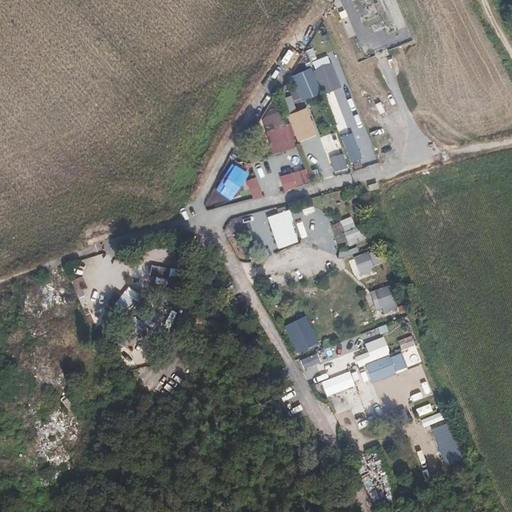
[(324,95),(341,88),(330,64),(313,71),(324,95)]
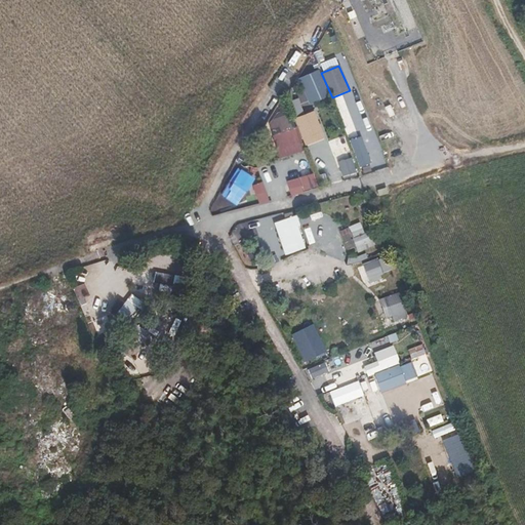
[(319,72),(305,78),(312,93),(326,87),(319,72)]
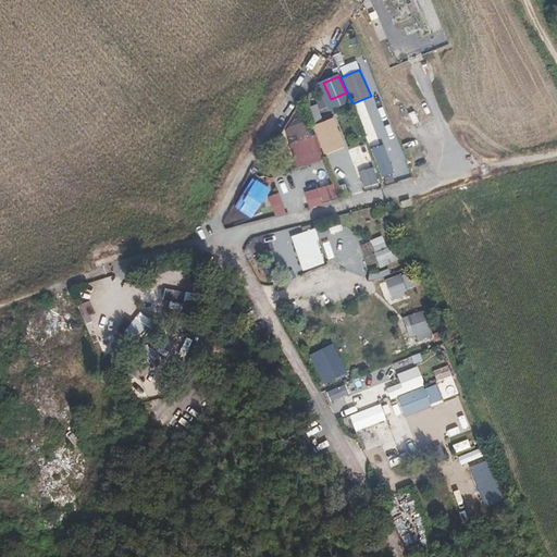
[(354,116),(336,123),(347,152),(354,149),(357,159),(368,155),(354,116)]
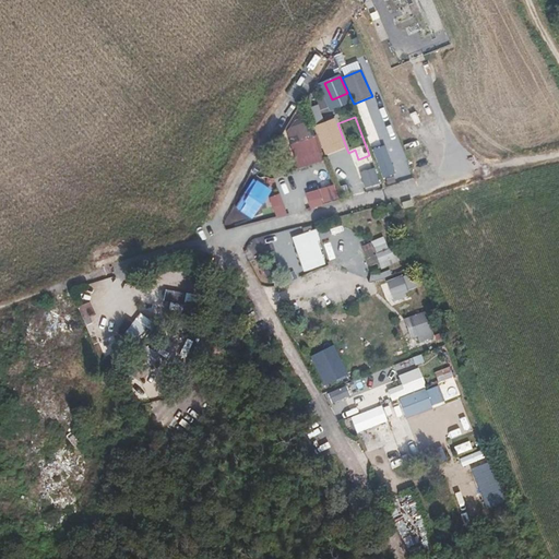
[(298,170),(322,161),(306,121),(283,131),(298,170)]
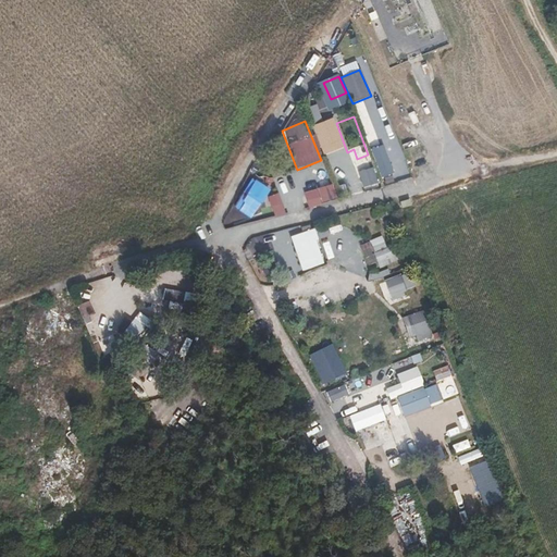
[(318,188),(321,202),(335,199),(332,185),(318,188)]
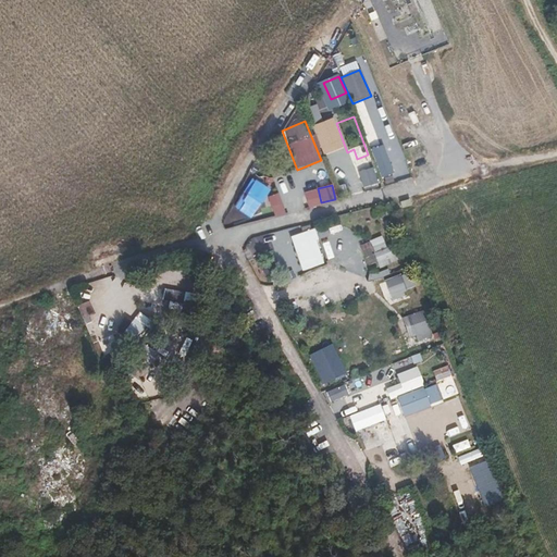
[(269,211),(283,208),(280,194),(267,197),(269,211)]
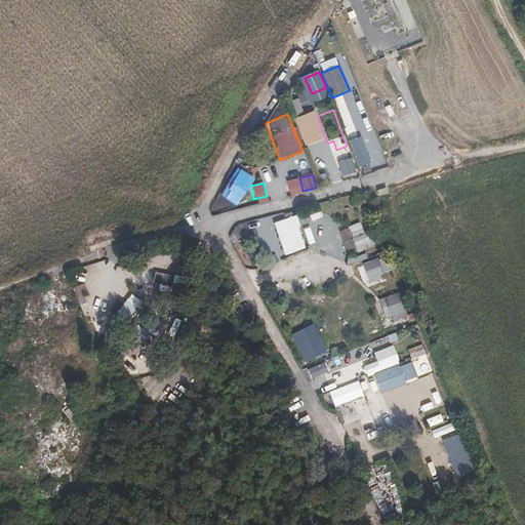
[(352,237),(357,252),(375,245),(370,231),(352,237)]
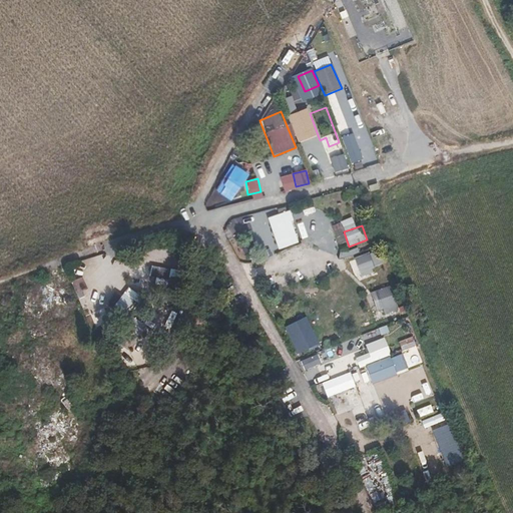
[(356,255),(360,272),(374,268),(370,251),(356,255)]
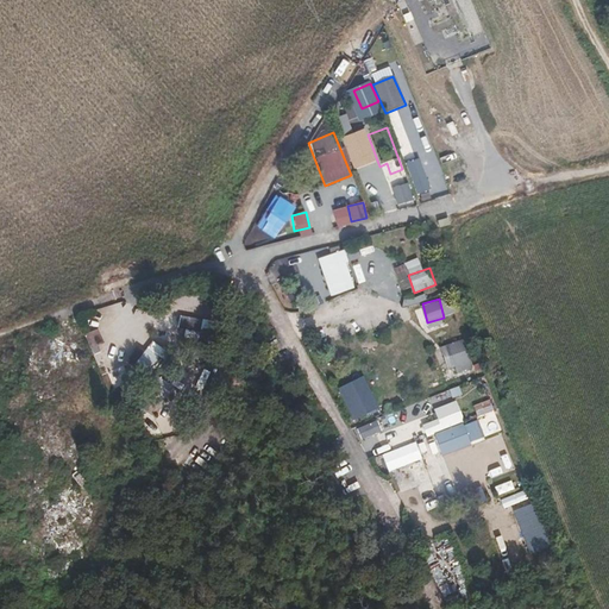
[(198,346),(200,315),(177,314),(175,345),(198,346)]
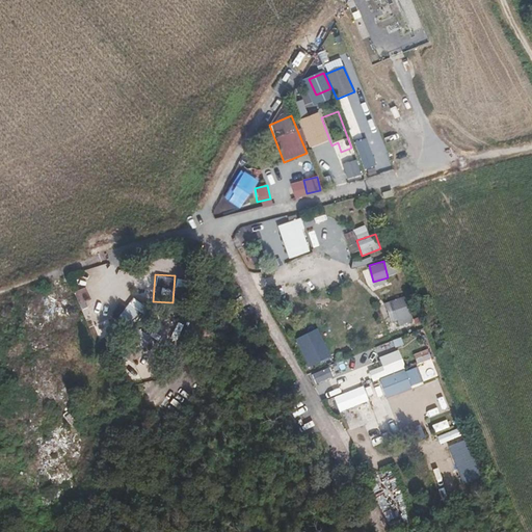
[(86,285),(75,289),(80,303),(91,299),(86,285)]
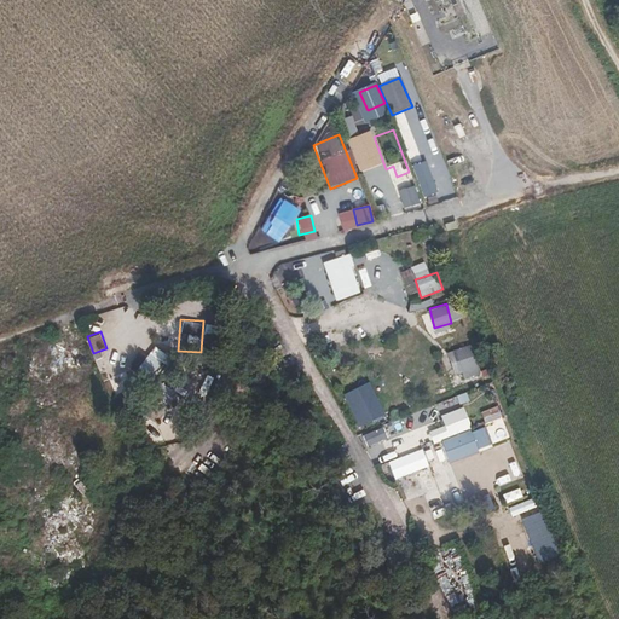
[(456,377),(479,370),(472,343),(447,351),(456,377)]
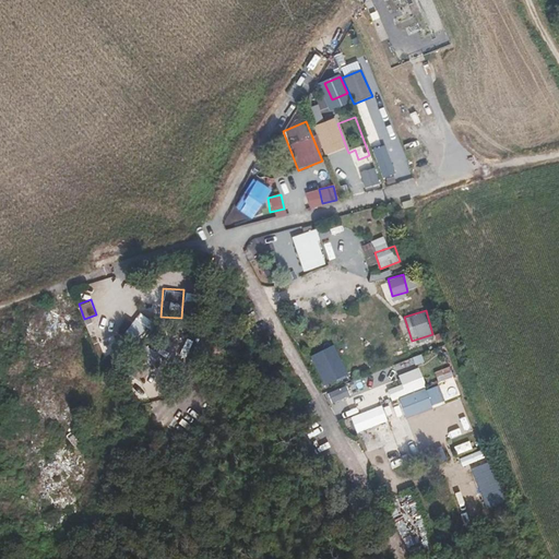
[(137,355),(152,366),(159,354),(143,343),(155,323),(139,312),(122,337),(141,349),(137,355)]
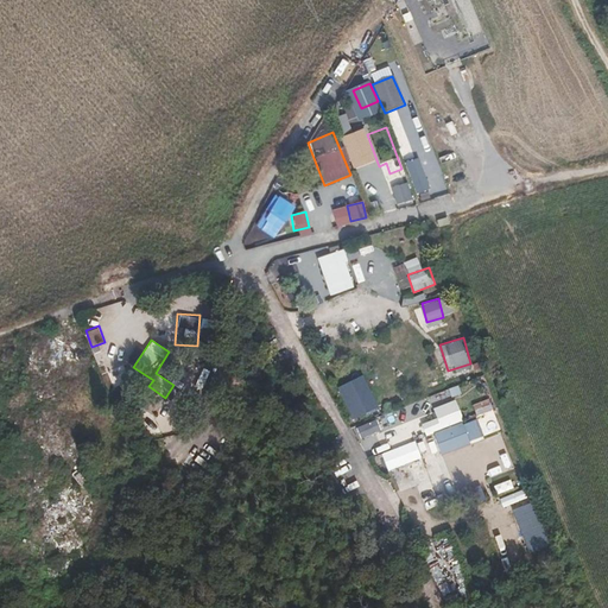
[(426,434),(434,431),(441,453),(483,437),(477,418),(464,422),(456,398),(434,406),(437,417),(423,422),(426,434)]
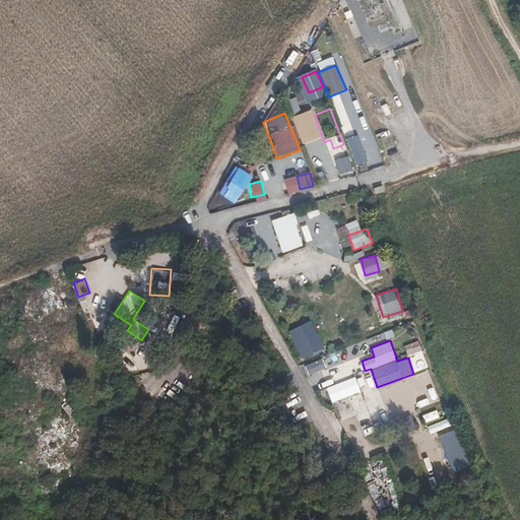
[(419,341),(405,343),(407,356),(421,353),(419,341)]
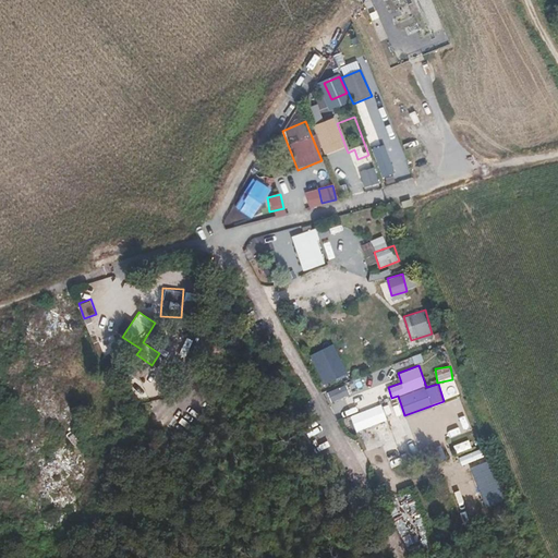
[(143,384),(148,397),(159,393),(154,379),(143,384)]
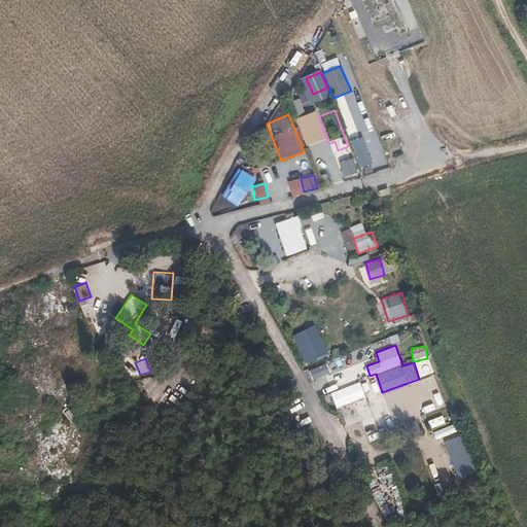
[(445,441),(456,469),(463,466),(467,476),(479,470),(463,433),(445,441)]
